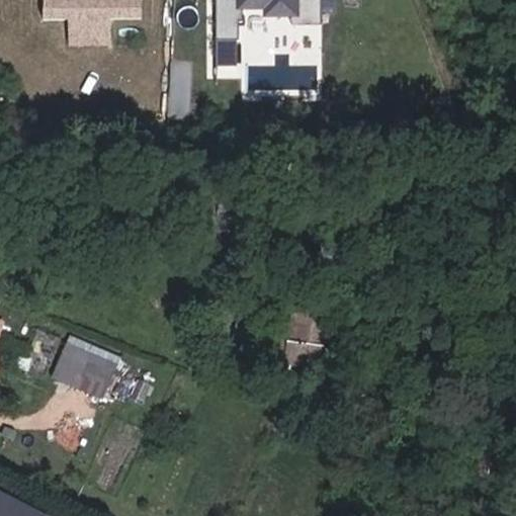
[(144,14),(143,0),(47,0),(48,14),(70,14),(70,39),(113,39),(113,14),(144,14)]
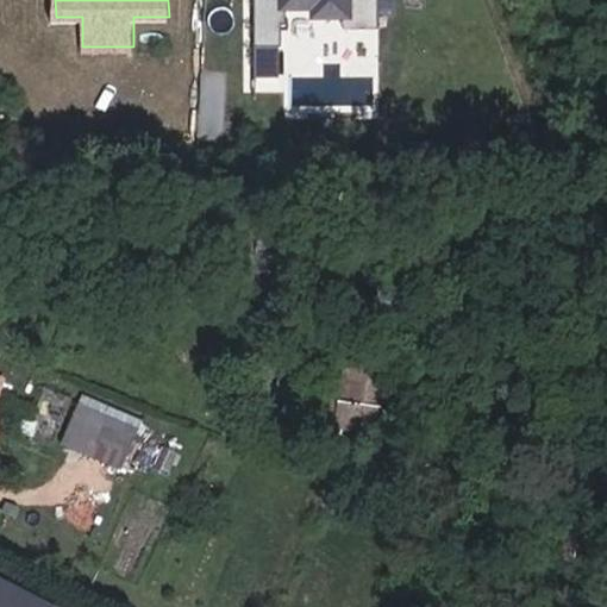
[(241,0),(242,94),(285,94),(285,10),(311,10),(311,18),(345,18),(345,29),(380,29),(379,0),(241,0)]
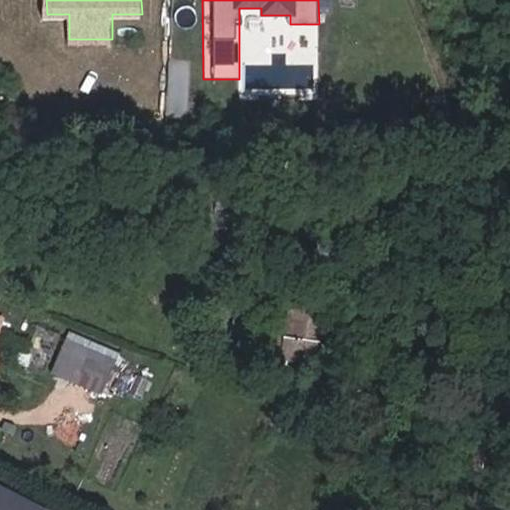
[(320,361),(327,302),(293,297),(287,338),(285,356),(285,357),(320,361)]
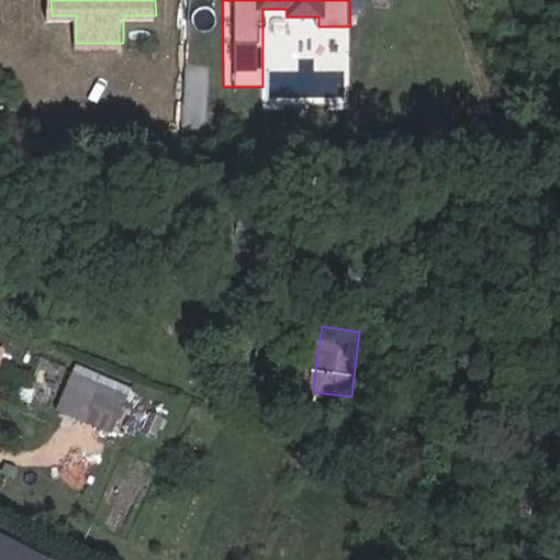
[(313,391),(315,371),(305,370),(303,390),(313,391)]
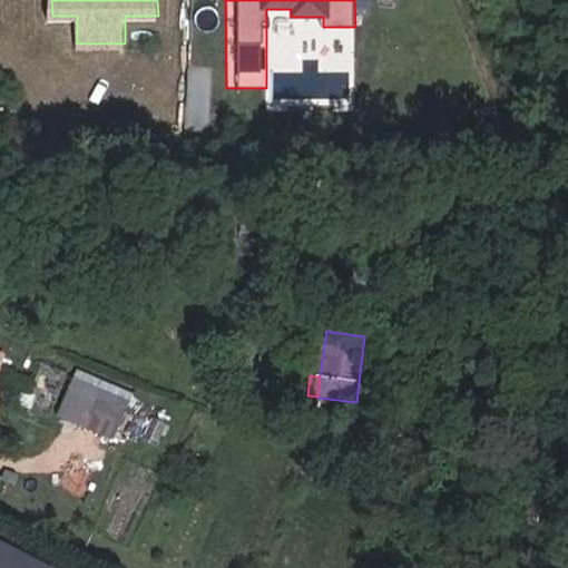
[(81,423),(98,387),(77,378),(61,414),(81,423)]
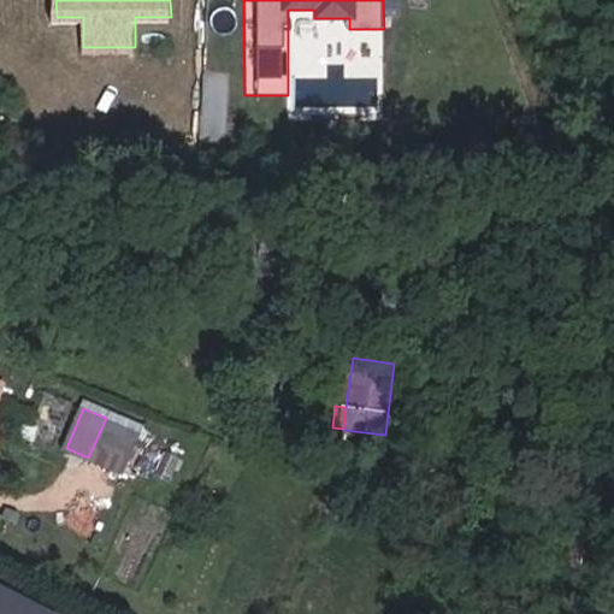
[(122,471),(139,432),(106,418),(88,458),(122,471)]
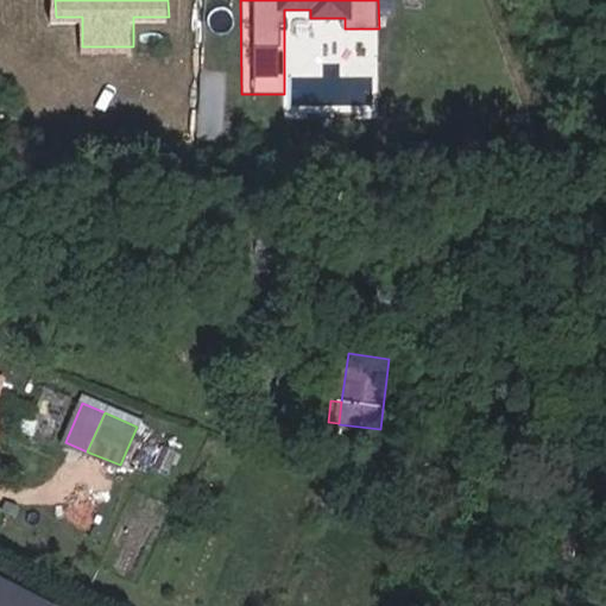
[(18,428),(19,416),(5,414),(2,425),(18,428)]
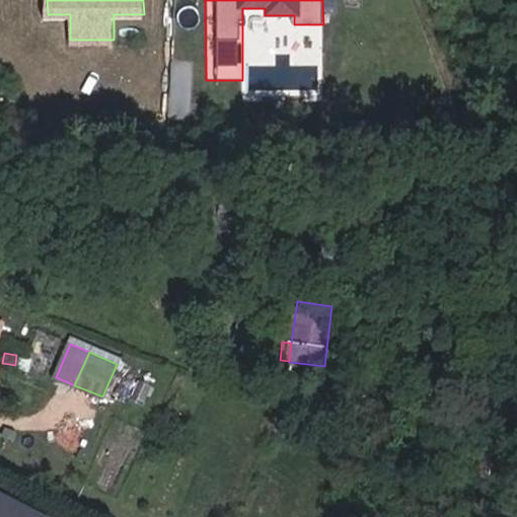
[(47,516),(0,493),(0,516),(47,516)]
